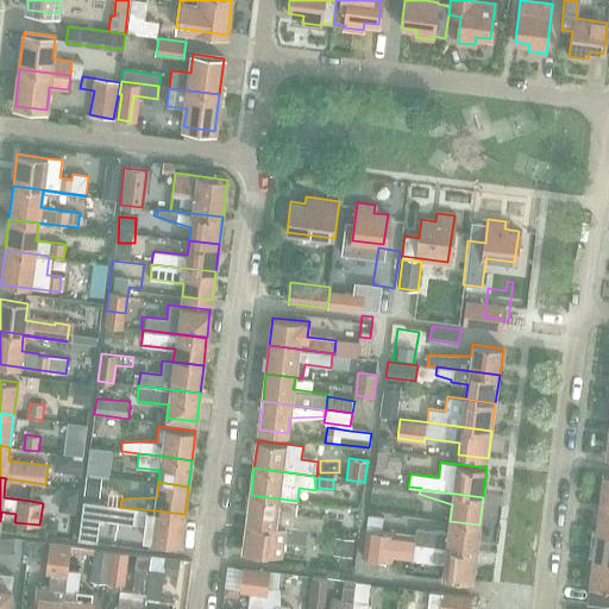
[(295,515),(297,501),(251,495),(246,523),(322,533),(324,519),(295,515)]
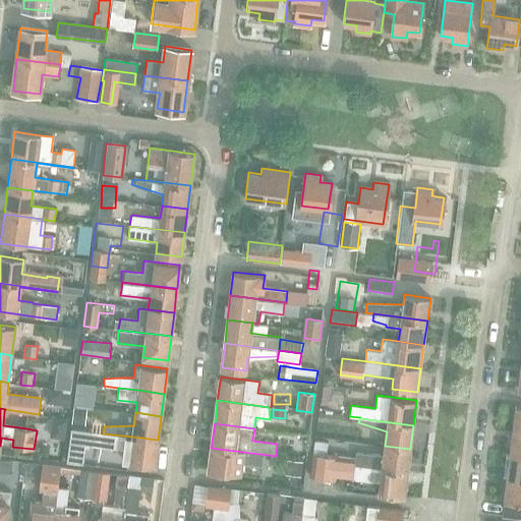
[(71,428),(66,462),(79,463),(81,444),(125,449),(123,460),(155,464),(158,440),(132,437),(103,433),(103,432),(83,429),(71,428)]
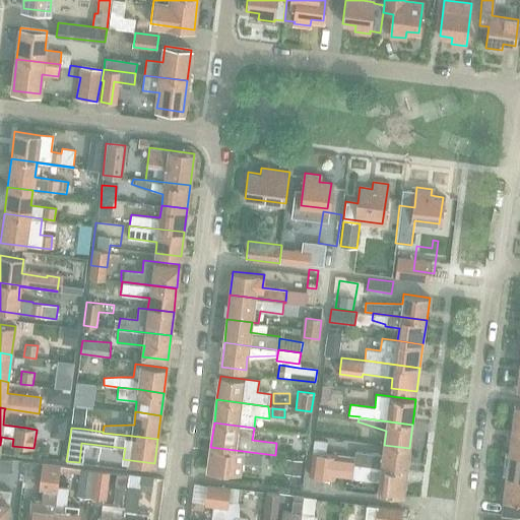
[(519,430),(513,429),(510,452),(519,453),(519,430)]
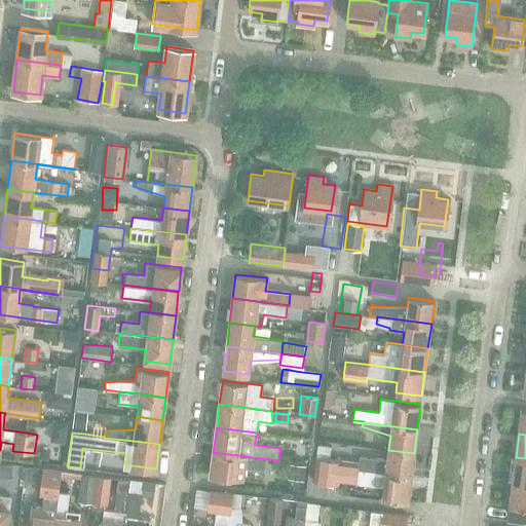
[(318,445),(314,481),(327,483),(330,459),(331,459),(332,447),(318,445)]
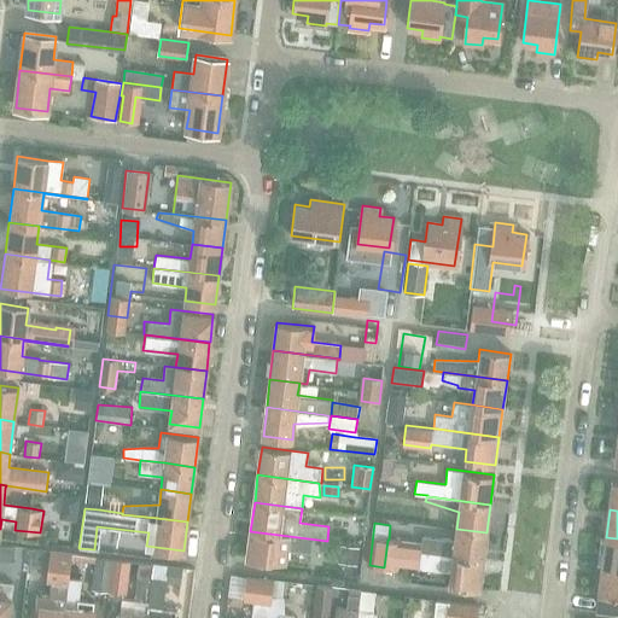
[(423,544),(421,553),(483,561),(487,532),(456,529),(455,540),(423,536),(423,544)]
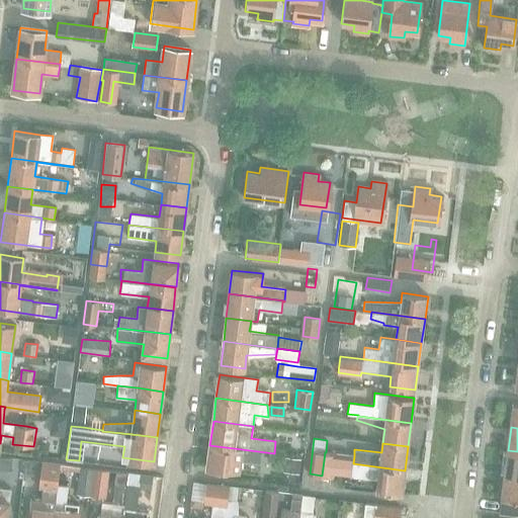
[(272,464),(274,453),(209,445),(207,468),(241,472),(242,460),(272,464)]
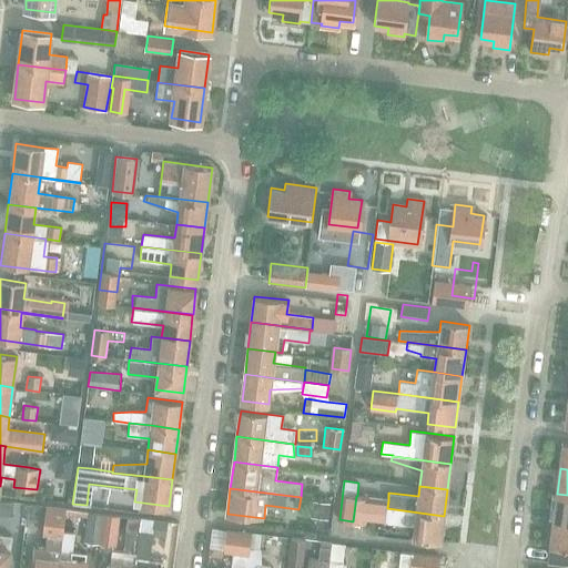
[(567,495),(557,494),(554,520),(567,521),(567,495)]
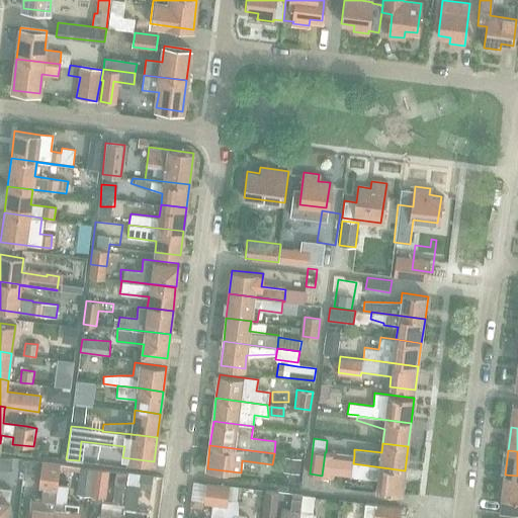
[(325,452),(322,476),(334,477),(334,472),(351,475),(352,464),(353,463),(354,456),(336,453),(326,452),(325,452)]
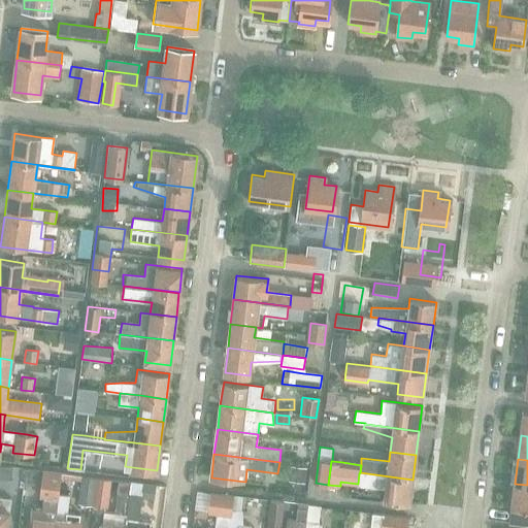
[(54,527),(61,472),(43,470),(40,497),(44,497),(43,509),(32,507),(29,527),(54,527)]
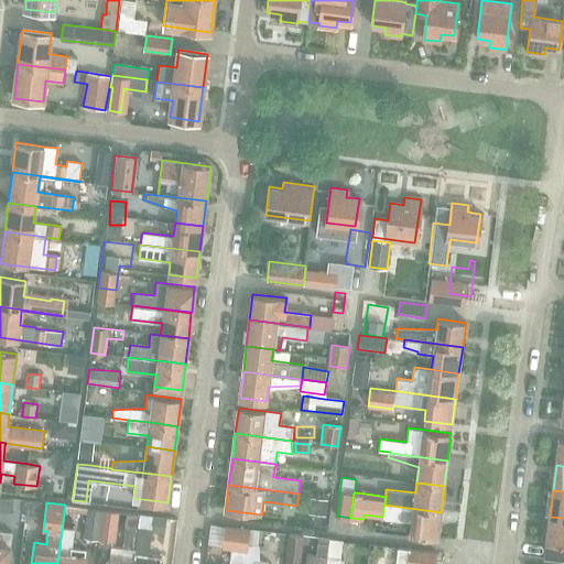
[(100,539),(104,507),(88,505),(84,537),(100,539)]
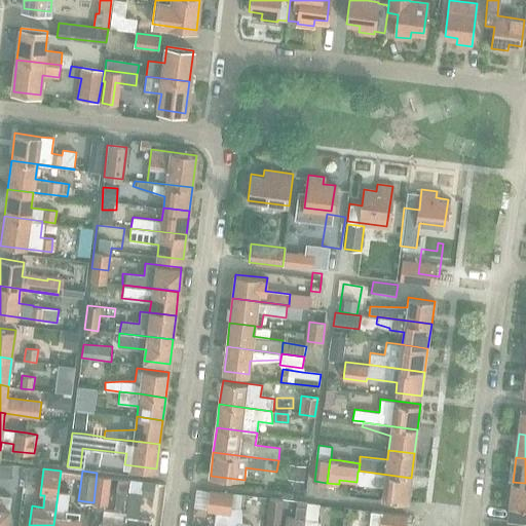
[(357,482),(357,483),(384,487),(382,498),(408,501),(411,478),(359,471),(358,472),(357,482)]
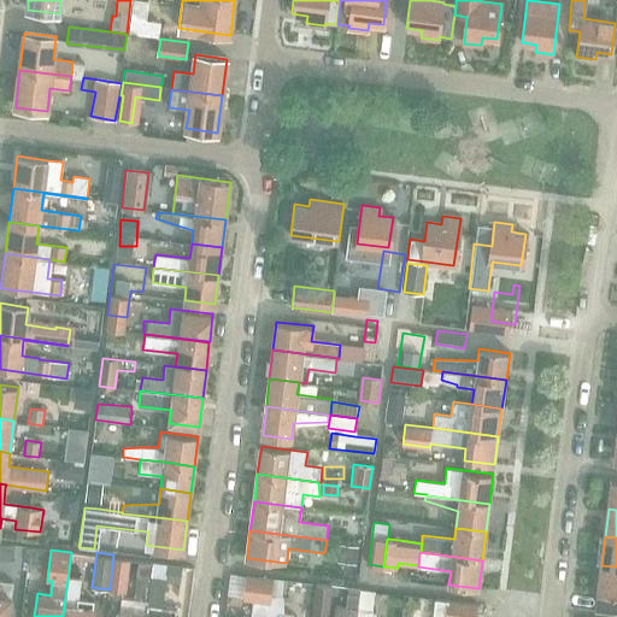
[(113,554),(110,589),(125,592),(130,556),(113,554)]
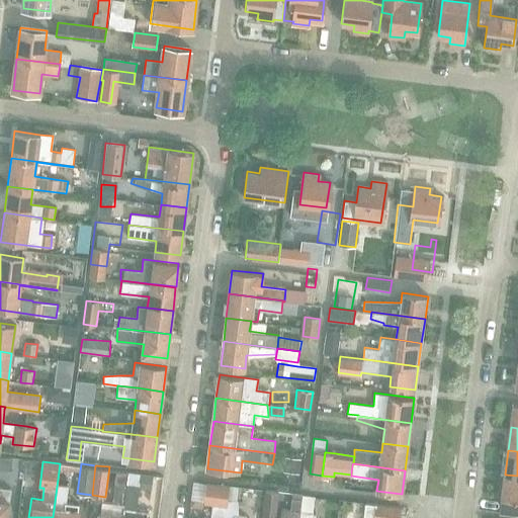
[(126,486),(122,517),(146,517),(147,510),(136,508),(138,489),(151,491),(153,476),(128,472),(126,486)]
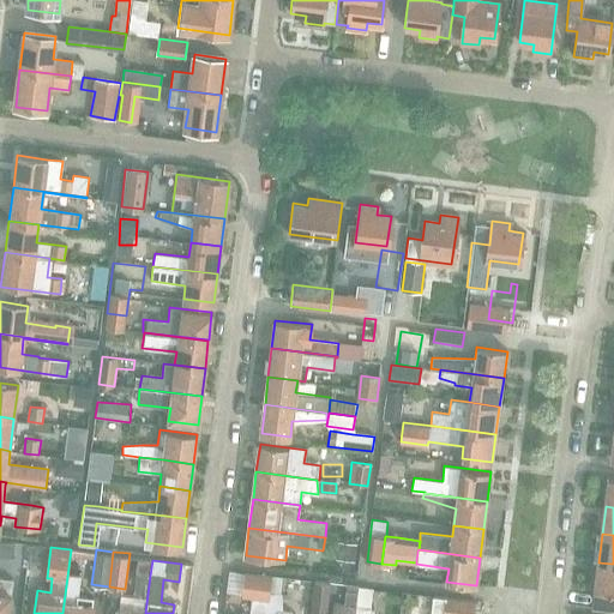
[(613,564),(599,563),(593,609),(613,612),(613,564)]
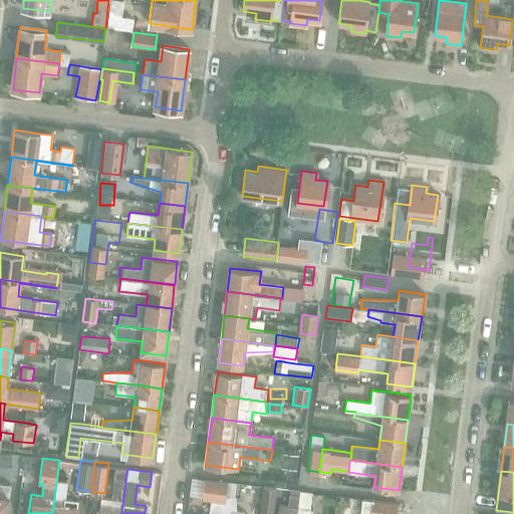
[(198,512),(198,513),(222,513),(225,497),(227,482),(225,481),(222,481),(204,479),(203,489),(205,490),(205,495),(212,496),(210,513),(198,512)]
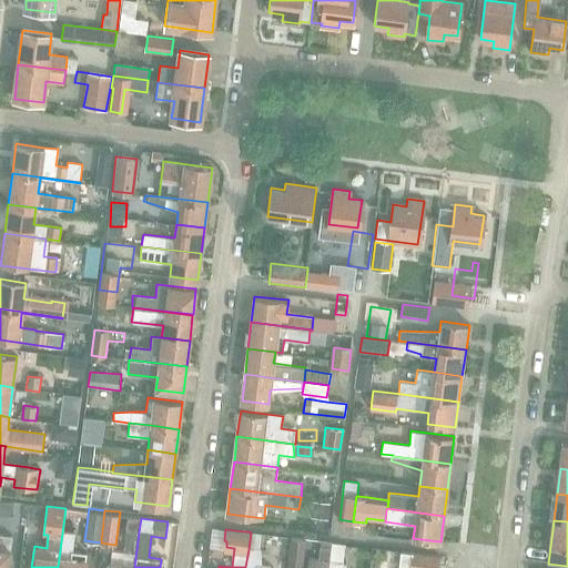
[(63,531),(58,567),(84,567),(88,553),(73,551),(75,533),(63,531)]
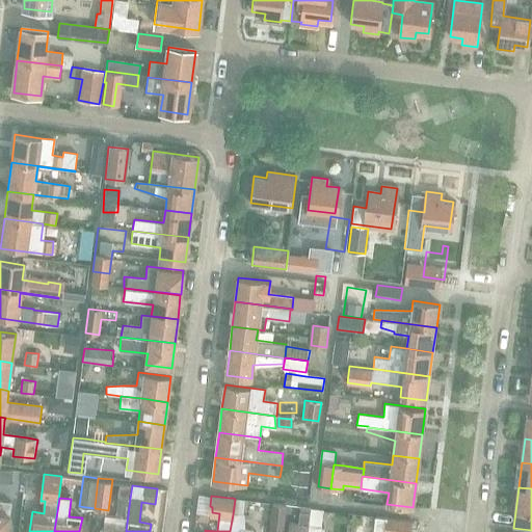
[(126,531),(130,499),(118,498),(116,516),(105,514),(104,526),(102,526),(101,531),(126,531)]
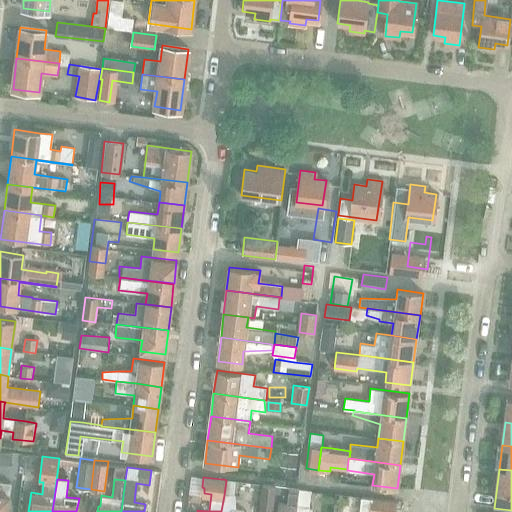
[(336,490),(354,490),(354,479),(336,479),(336,490)]
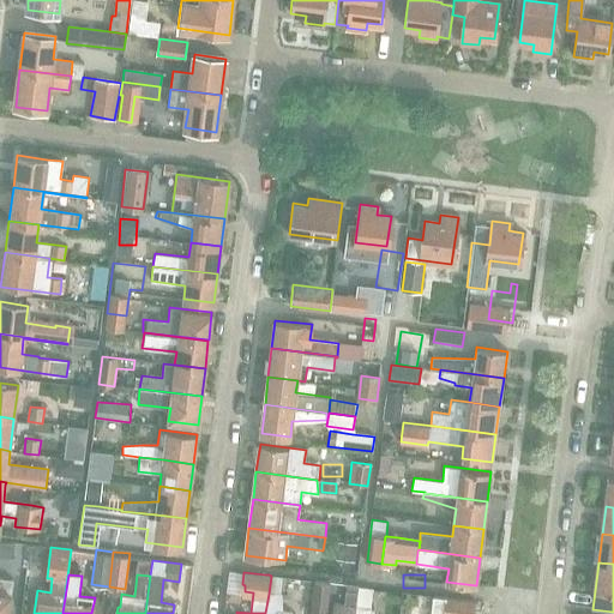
[(269,594),(265,613),(294,613),(282,612),(281,594),(283,577),(271,576),(269,594)]
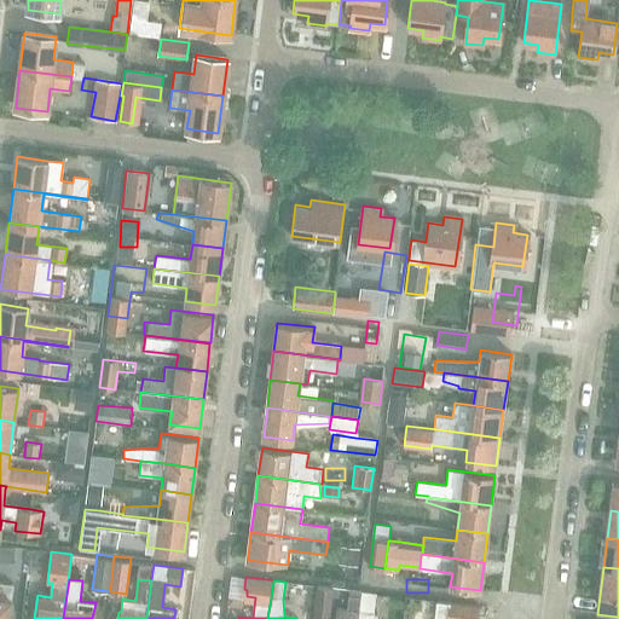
[(0,618),(9,618),(12,599),(11,599),(12,585),(0,583),(0,618)]
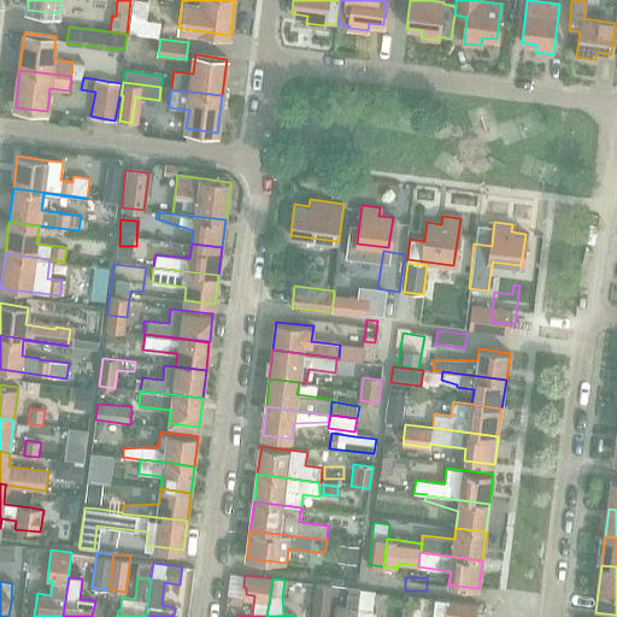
[(313,616),(324,616),(328,616),(333,585),(317,582),(313,616)]
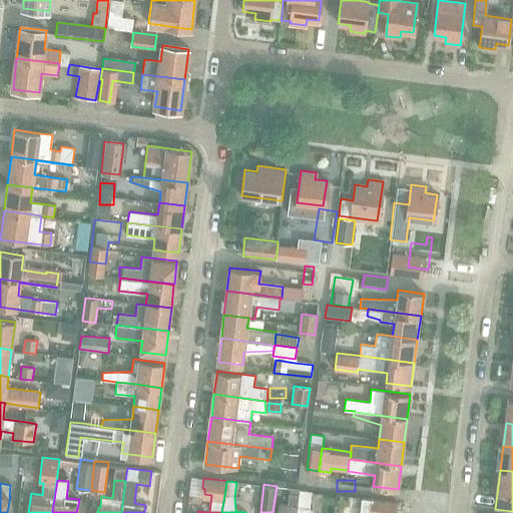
[(297,512),(300,490),(292,489),(291,494),(289,493),(288,503),(279,502),(278,512),(297,512)]
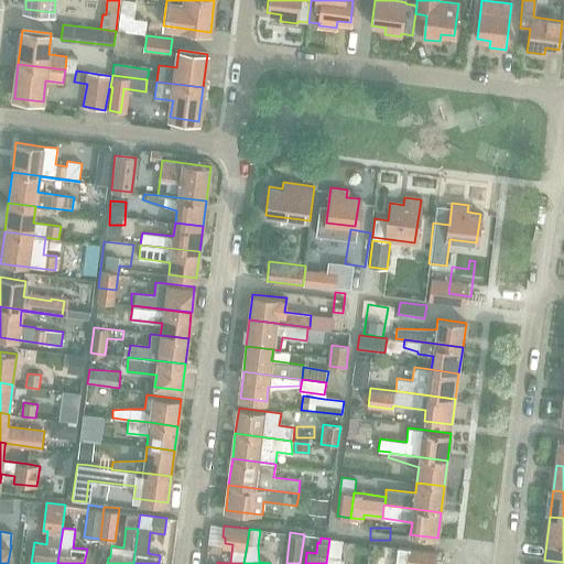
[(329,539),(326,563),(339,563),(342,556),(340,556),(343,541),(329,539)]
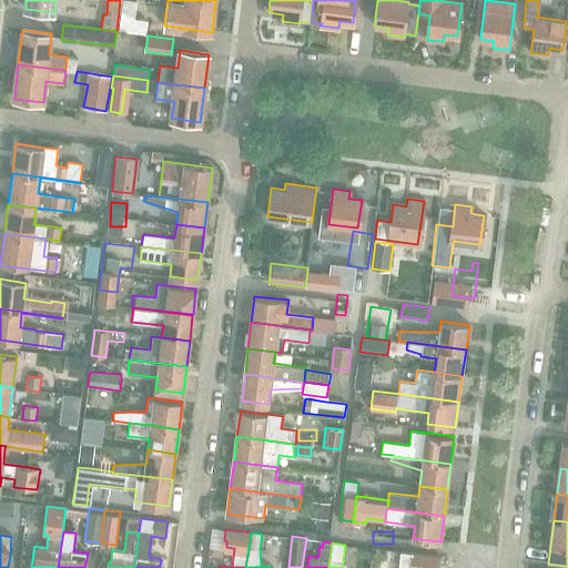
[(409,567),(412,554),(401,553),(398,567),(409,567)]
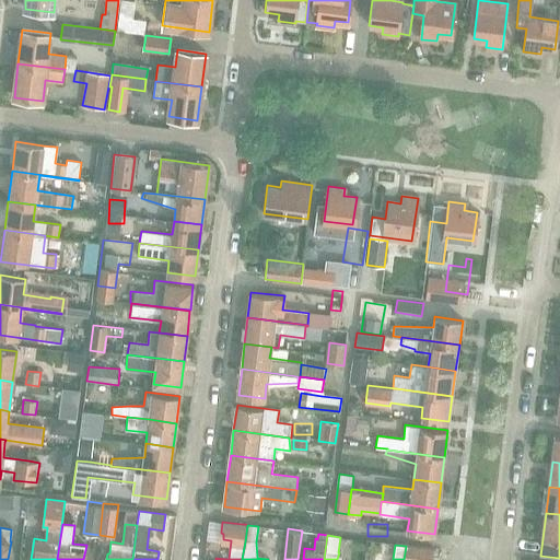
[(406,546),(404,559),(430,559),(432,549),(406,546)]
